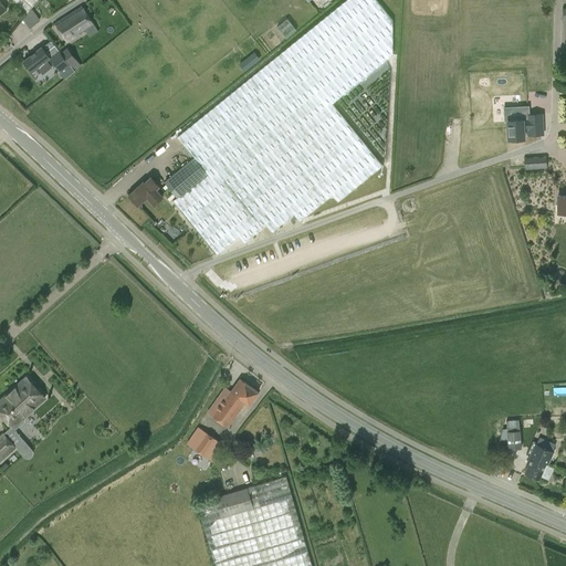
[(12,0),(27,13),(37,0),(12,0)]
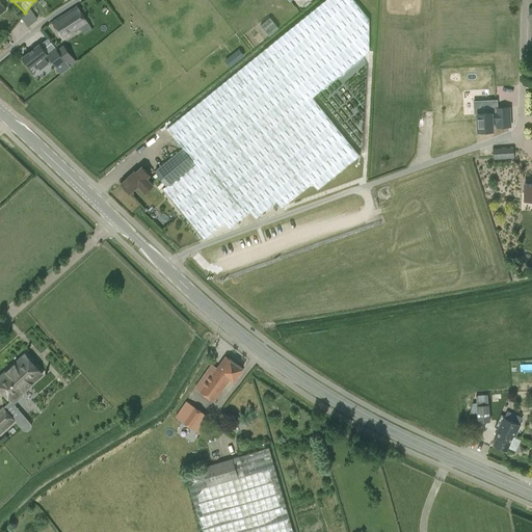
[(313,97),(369,52),(369,19),(353,0),(321,0),(319,2),(303,15),(283,31),(283,32),(230,75),(191,106),(176,118),(166,127),(183,148),(154,170),(166,185),(163,188),(204,238),(224,221),(230,228),(250,211),(256,217),(276,201),(282,208),(312,183),(317,189),(360,155),(313,97)]
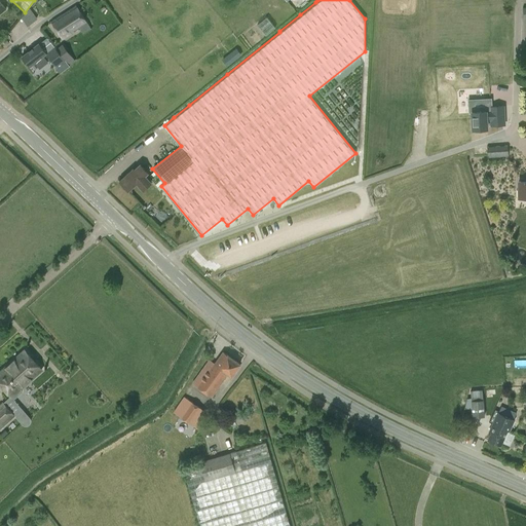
[(76,6),(51,22),(63,39),(87,24),(76,6)]
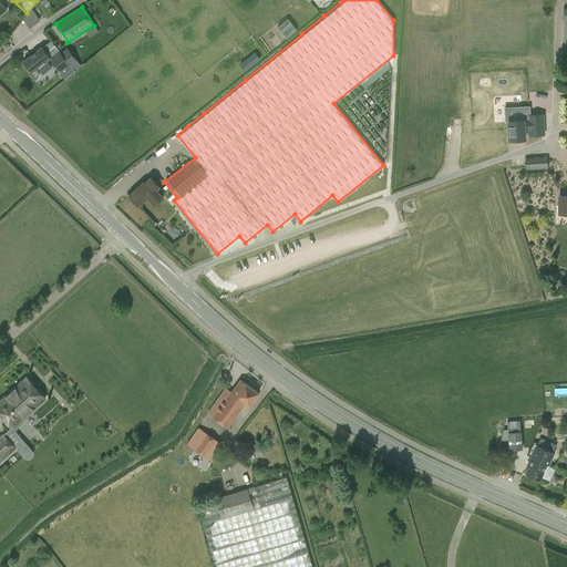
[(50,58),(41,47),(22,62),(31,72),(37,68),(43,74),(52,68),(47,60),(50,58)]
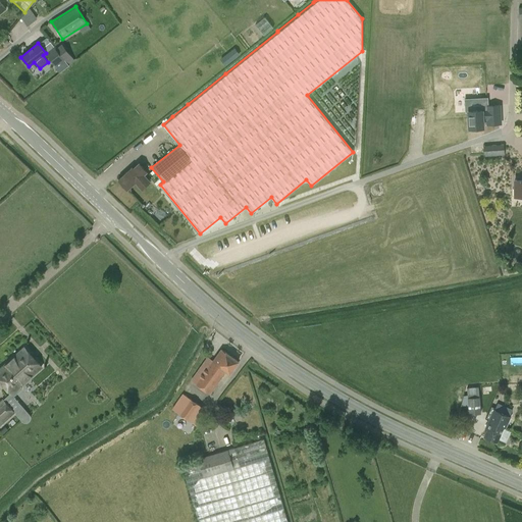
[(487,123),(500,123),(499,98),(486,99),(486,110),(468,111),(469,128),(482,127),(482,120),(487,119),(487,123)]
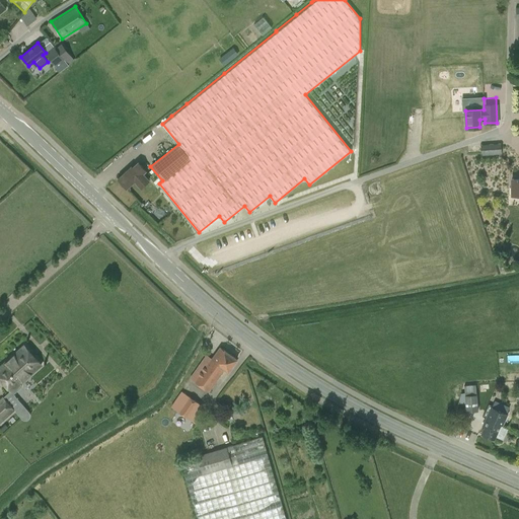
[(500,144),(479,145),(480,155),(501,153),(500,144)]
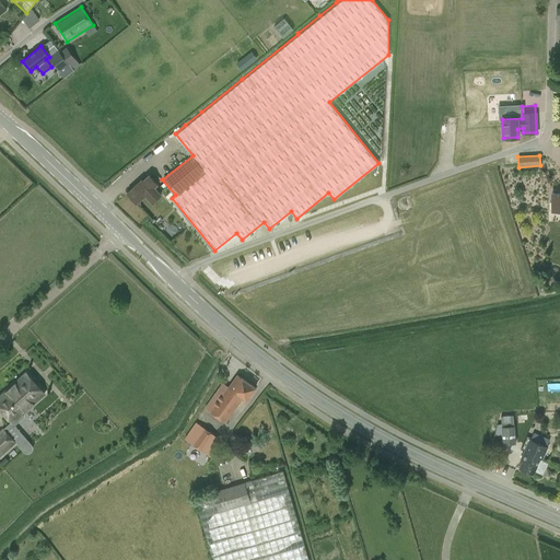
[(151,202),(160,195),(153,187),(156,185),(148,175),(142,182),(141,181),(127,193),(136,203),(144,196),(151,202)]
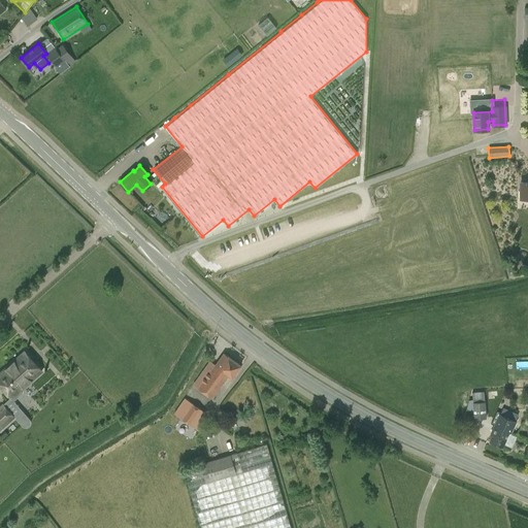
[(25,351),(0,372),(0,385),(10,397),(41,370),(25,351)]
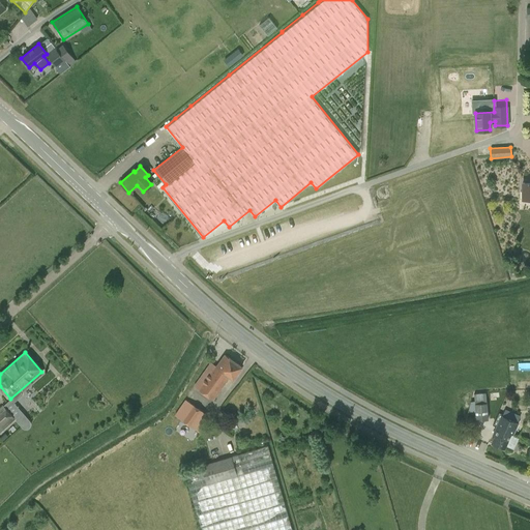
[(225,355),(217,366),(215,365),(199,389),(213,400),(230,377),(234,379),(242,366),(225,355)]
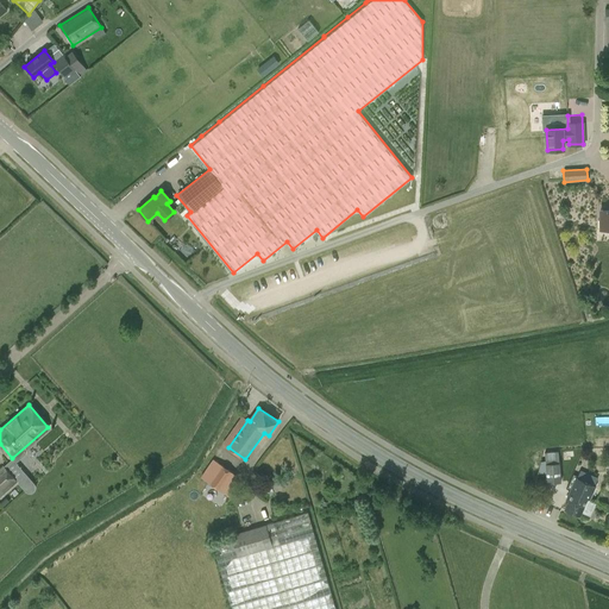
[(560,484),(558,452),(545,453),(547,485),(560,484)]
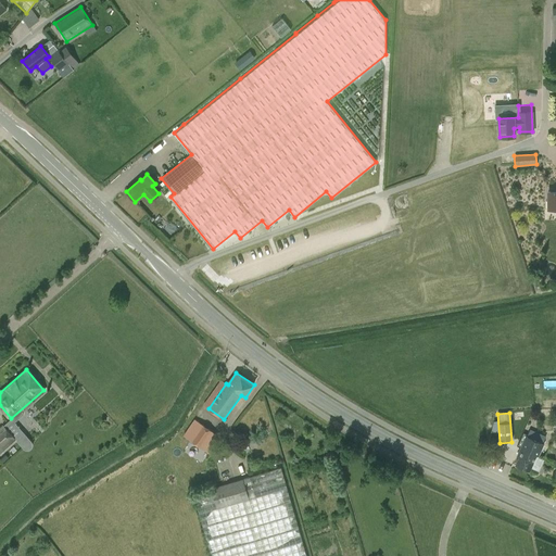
[(197,445),(202,449),(210,454),(220,438),(212,432),(206,429),(201,425),(194,420),(184,437),(190,441),(197,445)]
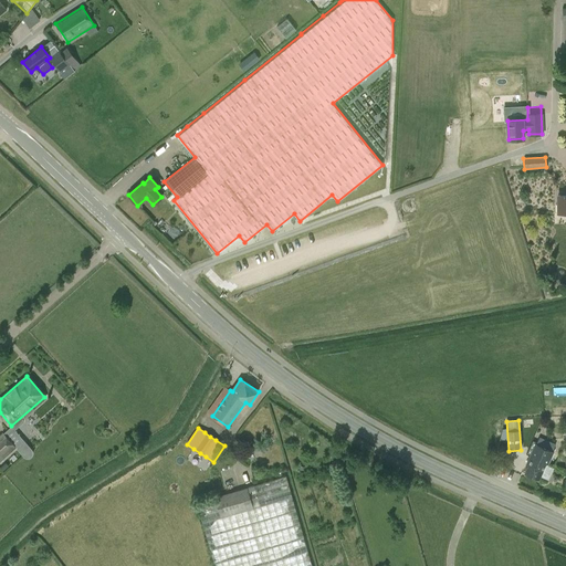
[(3,433),(0,436),(0,459),(14,447),(3,433)]
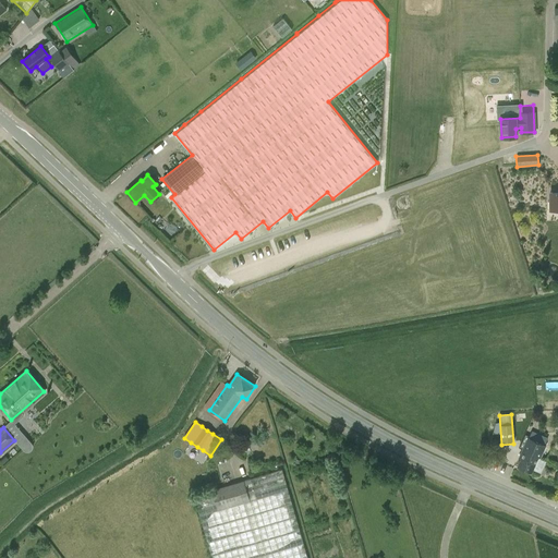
[(522,451),(537,458),(540,458),(545,445),(538,443),(542,435),(531,431),(529,436),(525,435),(520,447),(523,448),(522,451)]
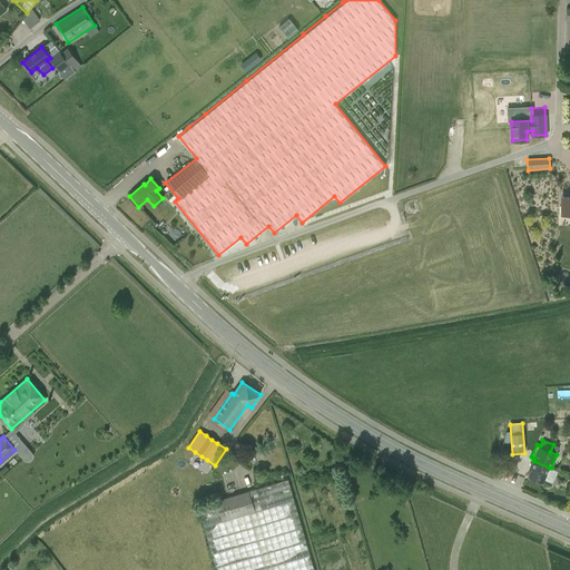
[(542,483),(543,480),(551,484),(556,472),(549,469),(549,468),(533,461),(530,468),(532,470),(529,477),(542,483)]
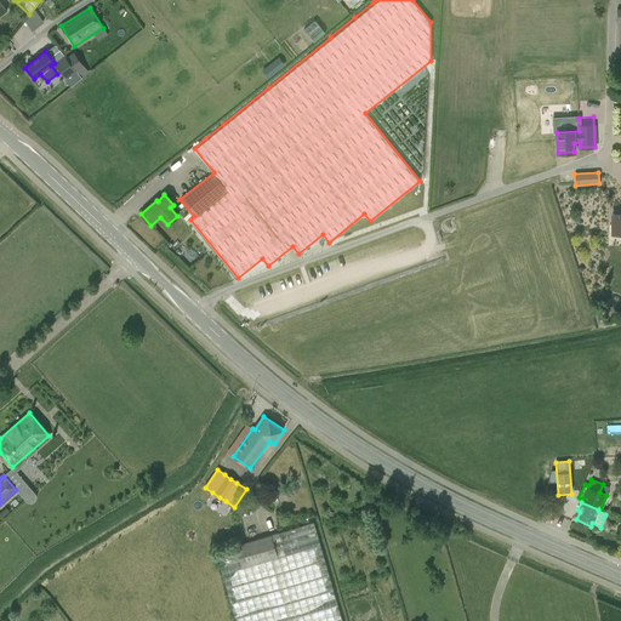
[(314,523),(235,546),(216,552),(235,620),(341,620),(339,608),(326,565),(314,523)]
